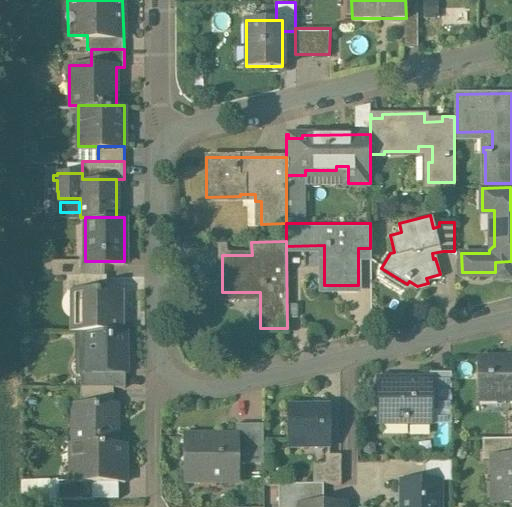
[(79,259),(46,259),(46,273),(67,273),(79,273),(79,259)]
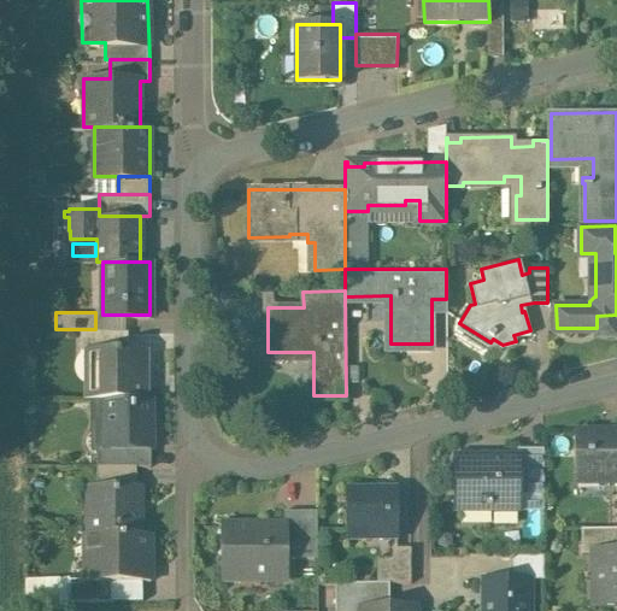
[(95,329),(81,329),(81,348),(83,348),(98,348),(98,346),(125,346),(125,329),(95,329)]
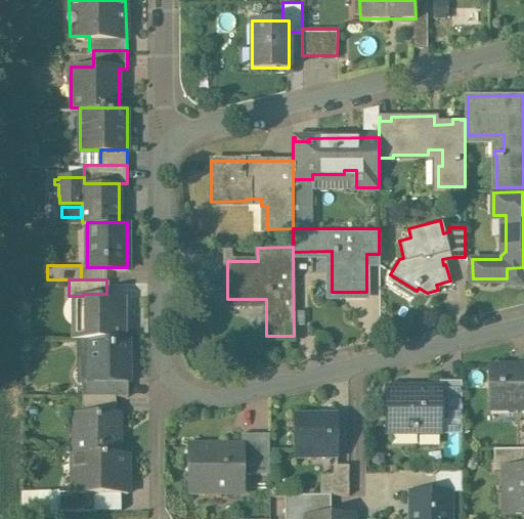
[(106,294),(83,294),(83,296),(71,296),(71,337),(91,337),(119,337),(119,294),(106,294)]
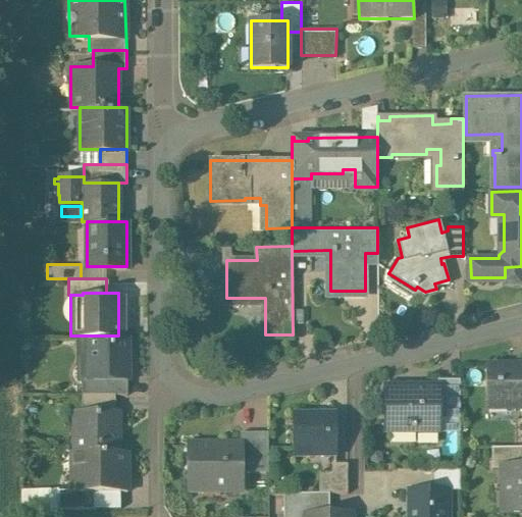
[(118,335),(91,335),(91,363),(97,363),(97,374),(97,376),(125,376),(125,335),(118,335)]
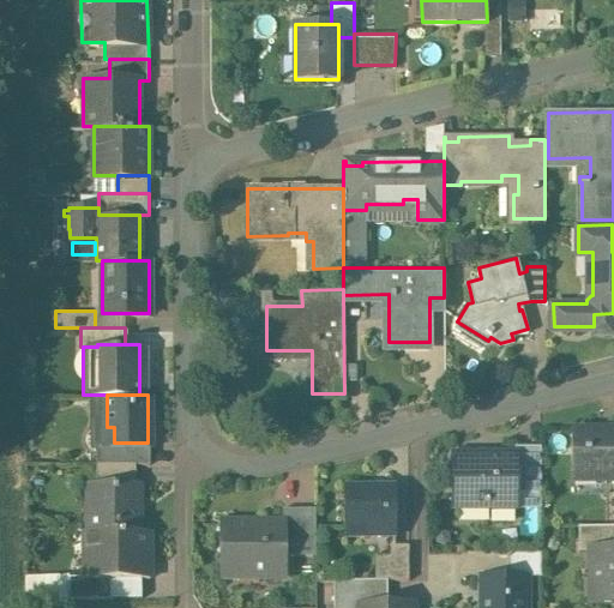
[(613,427),(573,427),(573,479),(613,479),(613,427)]
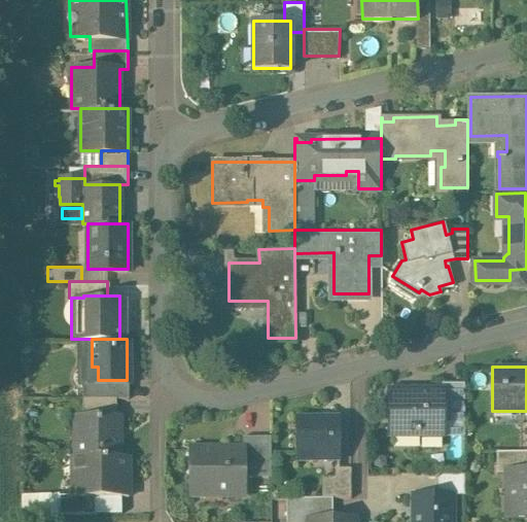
[(127,380),(98,380),(98,378),(84,379),(84,396),(116,396),(127,396),(127,380)]
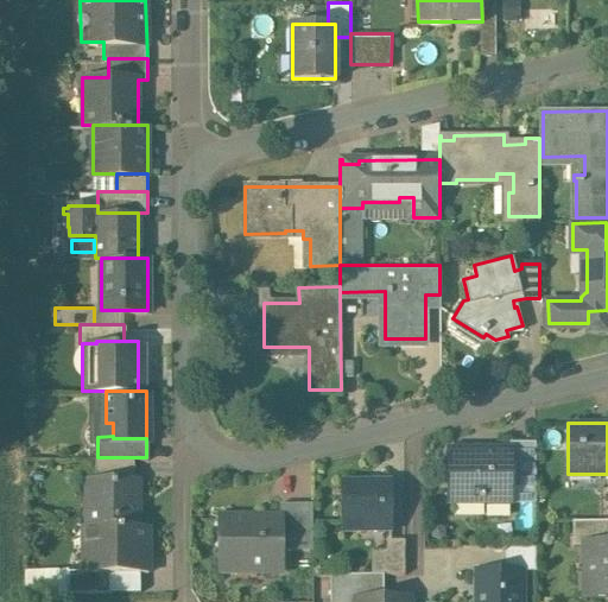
[(510,448),(451,449),(453,498),(488,496),(488,492),(510,492),(510,500),(513,500),(513,485),(536,485),(536,439),(510,439),(510,448)]
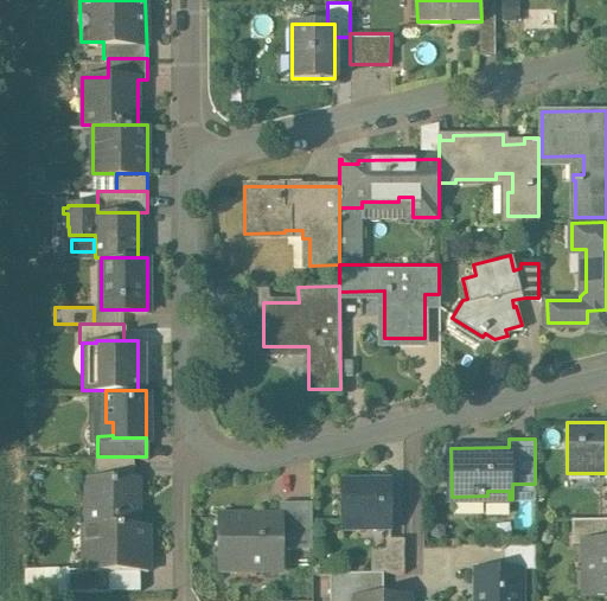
[(134,456),(97,456),(97,477),(94,477),(94,492),(91,492),(91,523),(95,523),(135,523),(135,496),(139,496),(139,477),(134,477),(134,456)]
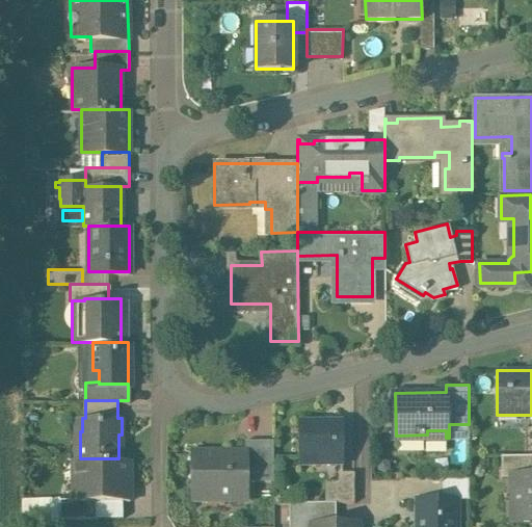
[(342,419),(300,419),(300,460),(342,460),(342,419)]
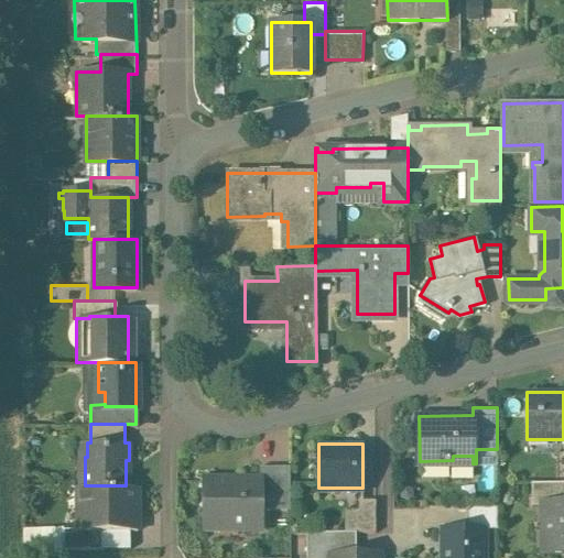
[(290,463),(260,463),(260,477),(263,477),(263,506),(290,506),(290,463)]
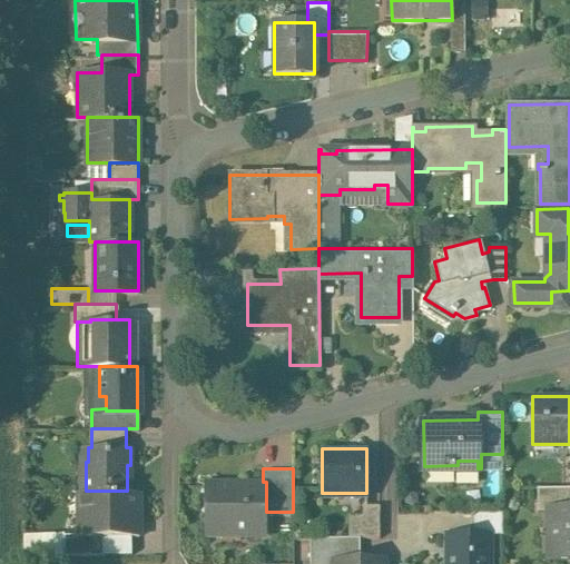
[(263,482),(206,482),(206,506),(210,506),(210,531),(265,531),(266,512),(266,482),(263,482)]
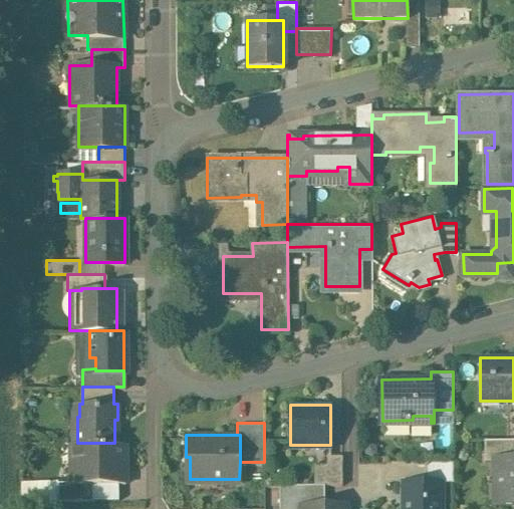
[(513,438),(485,439),(485,459),(495,459),(495,458),(513,457),(513,438)]
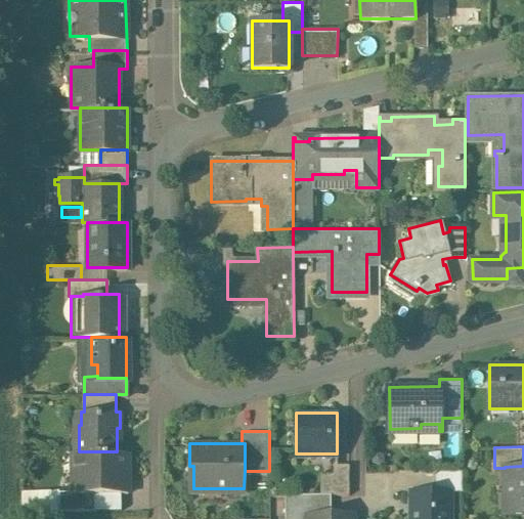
[(117,451),(82,451),(82,467),(76,467),(75,489),(76,491),(95,491),(128,491),(128,489),(127,489),(127,471),(128,471),(128,451),(117,451)]
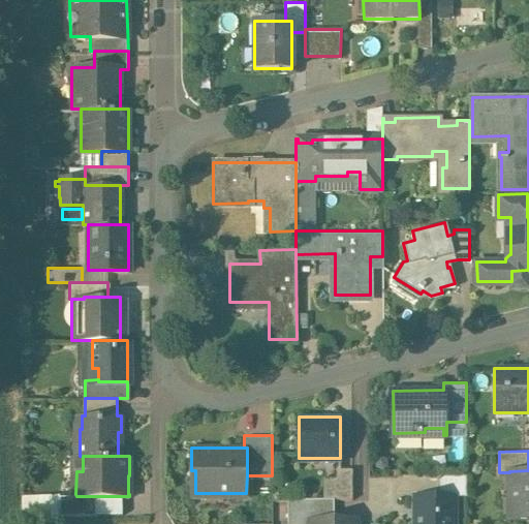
[(352,467),(337,467),(337,497),(352,497),(352,467)]
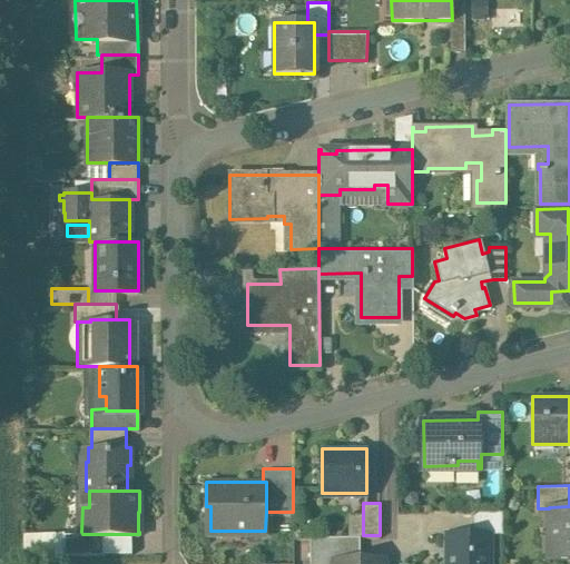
[(569,506),(549,507),(549,508),(549,530),(554,528),(554,555),(569,554),(569,506)]
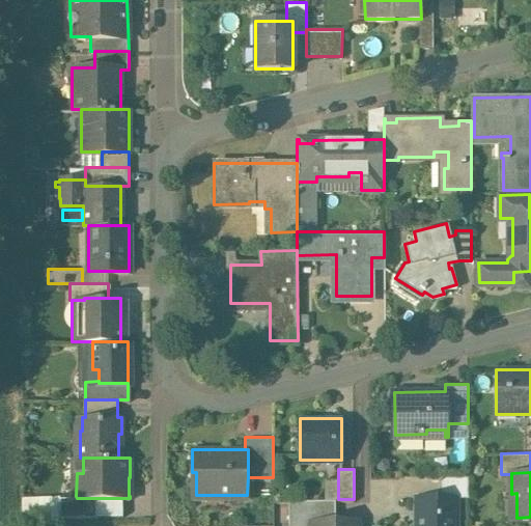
[(440,476),(399,476),(399,492),(420,492),(440,492),(440,476)]
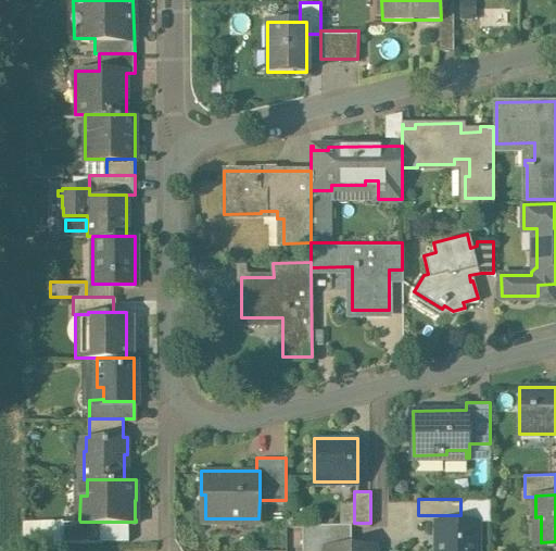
[(460,515),(440,515),(440,522),(439,522),(439,546),(436,546),(436,550),(477,550),(477,521),(460,521),(460,515)]
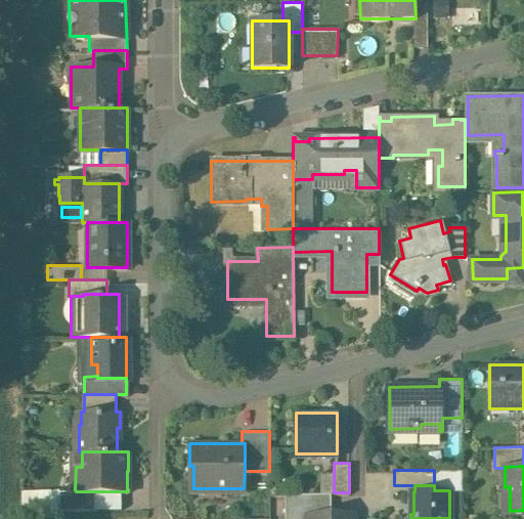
[(95,491),(76,491),(75,489),(60,489),(60,509),(95,509),(95,491)]
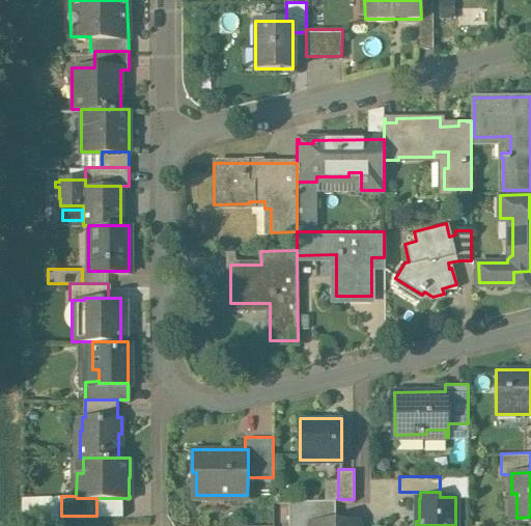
[(335,499),(288,500),(289,523),(315,523),(315,521),(335,521),(335,499)]
